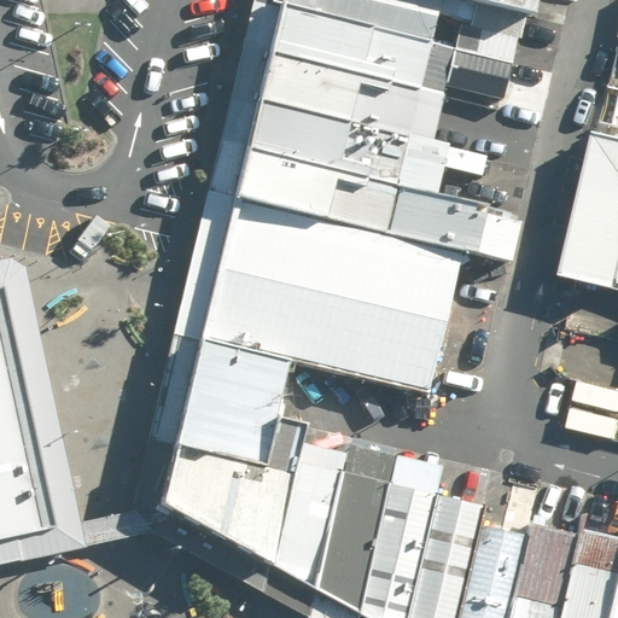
[(460,0),(285,0),(284,6),(514,63),(526,17),(460,0)]
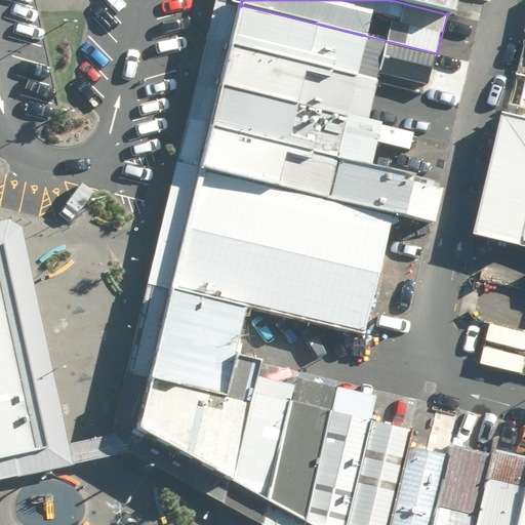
[(391,0),(447,14),(454,15),(457,0),(391,0)]
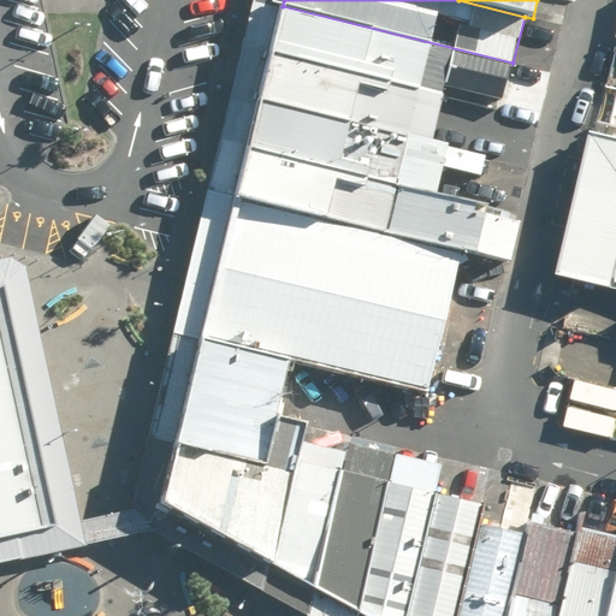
[(283,6),(272,49),(444,93),(446,86),(503,101),(513,63),(283,6)]
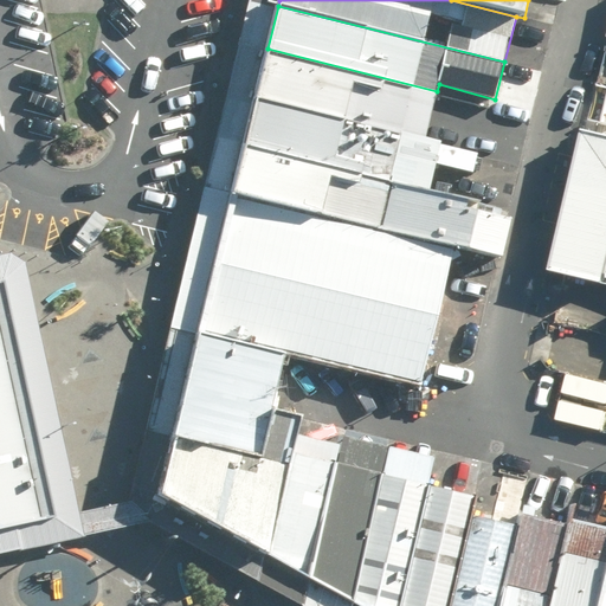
[(268,49),(256,98),(426,139),(437,91),(268,49)]
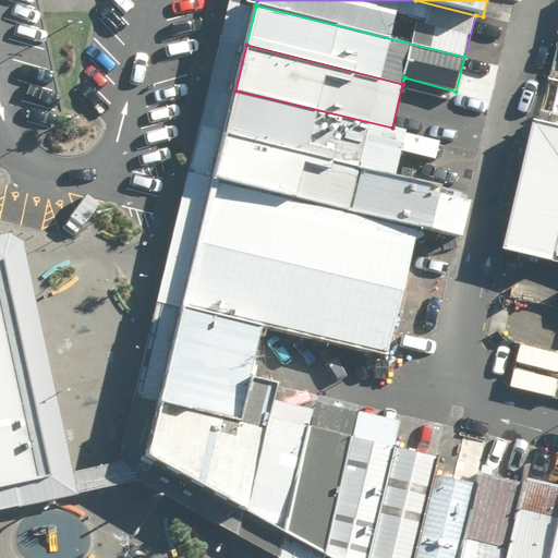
[(235,91),(226,131),(397,170),(401,150),(436,158),(441,138),(392,128),(235,91)]
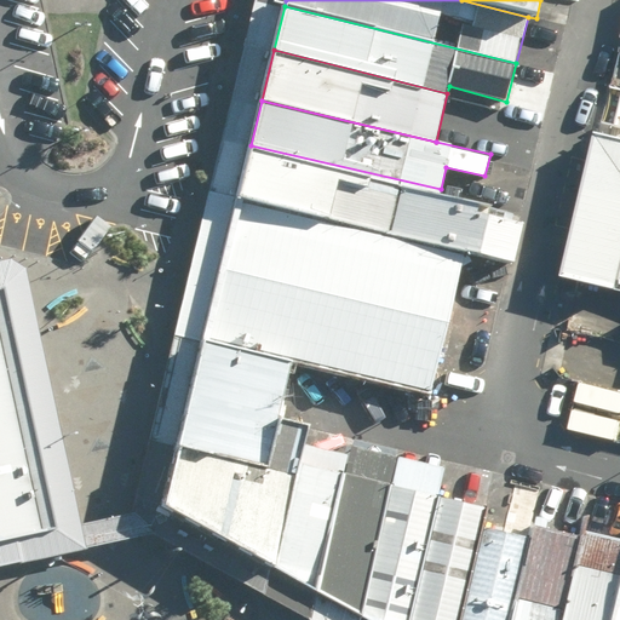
[(619,288),(619,139),(592,133),(558,274),(619,288)]
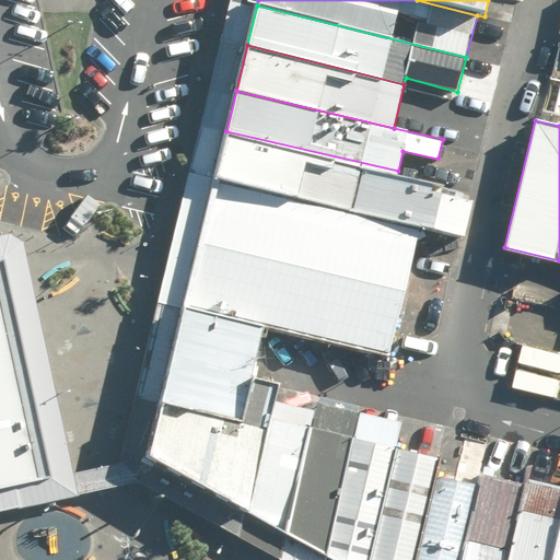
[(436,194),(440,181),(398,171),(226,131),(213,181),(424,228),(464,236),(471,201),(436,194)]
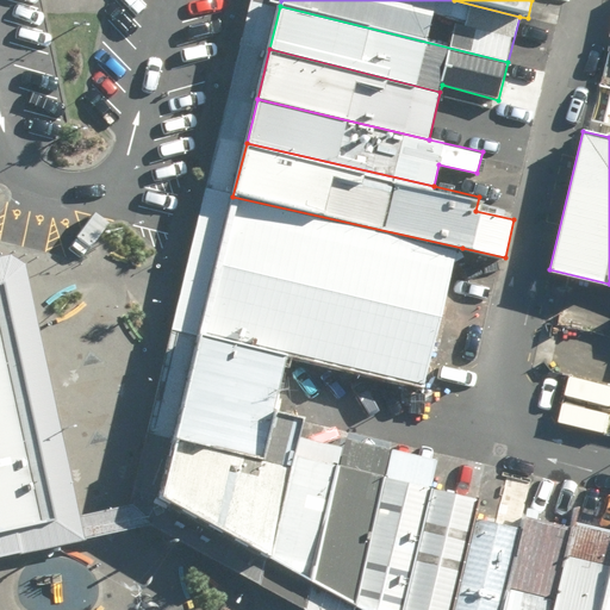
[(462,248),(232,197),(209,292),(199,332),(288,354),(294,356),(429,390),(462,248)]
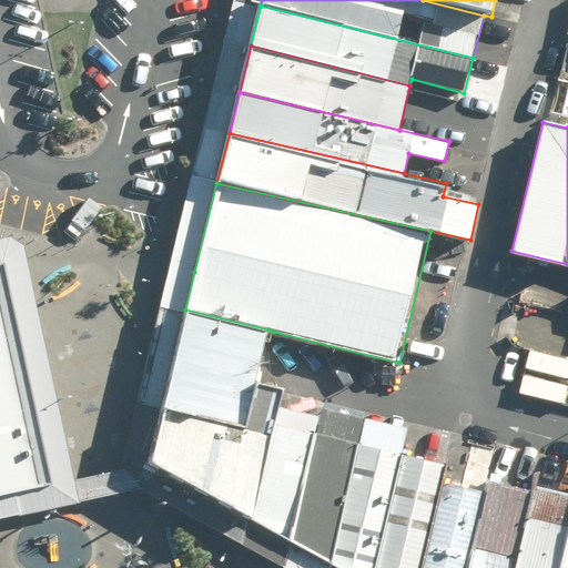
[(185,310),(163,406),(245,425),(255,384),(269,330),(185,310)]
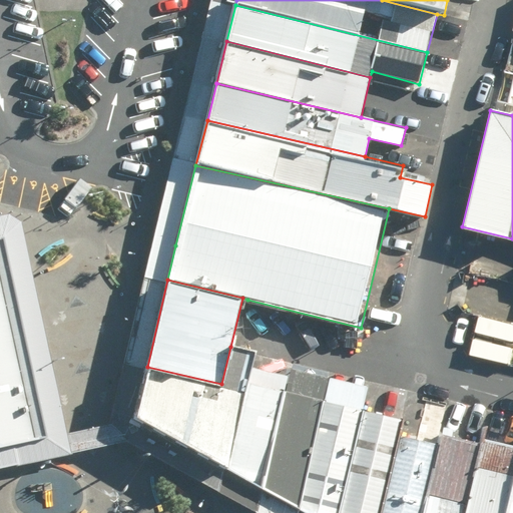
[(134,417),(227,471),(252,367),(257,353),(230,347),(221,384),(147,367),(134,417)]
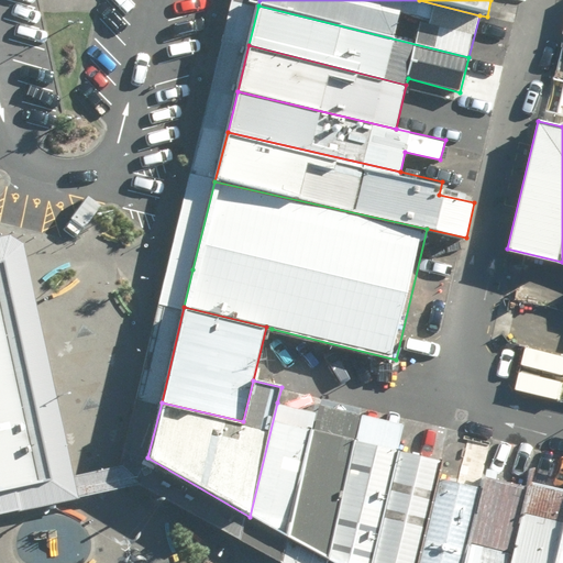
[(250,517),(289,539),(319,414),(277,403),(250,517)]
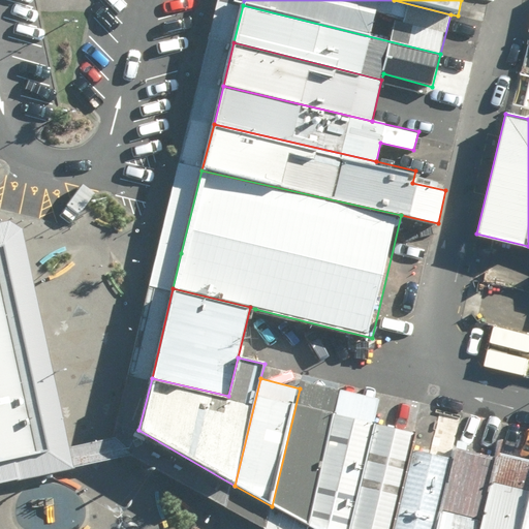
[(272,506),(308,527),(341,391),(301,381),(300,389),(272,506)]
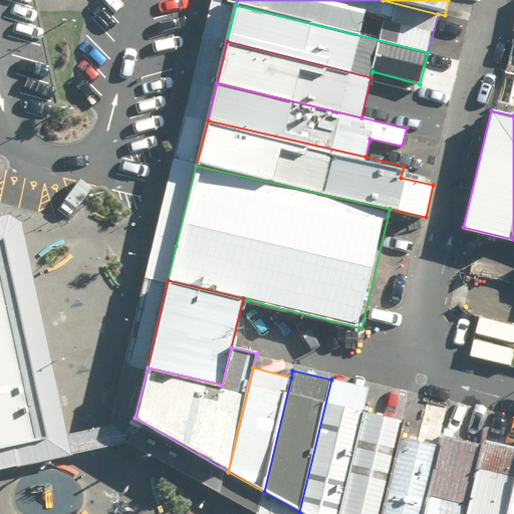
[(299,512),(302,513),(338,513),(362,412),(367,389),(331,379),(299,512)]
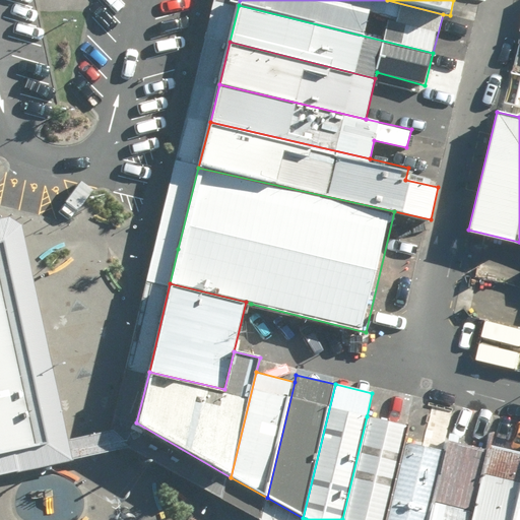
[(342,519),(383,519),(407,427),(367,416),(342,519)]
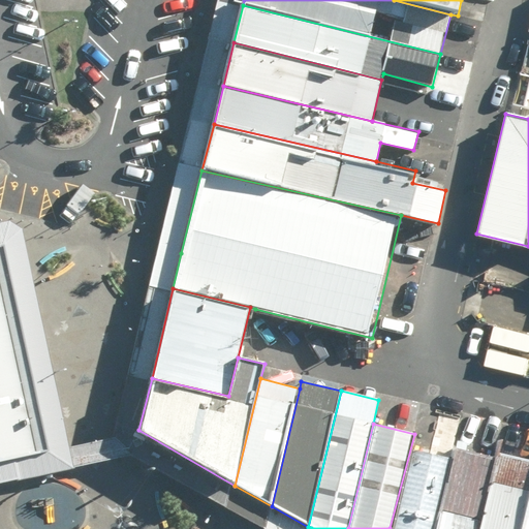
[(437,528),(455,461),(413,450),(393,528),(437,528)]
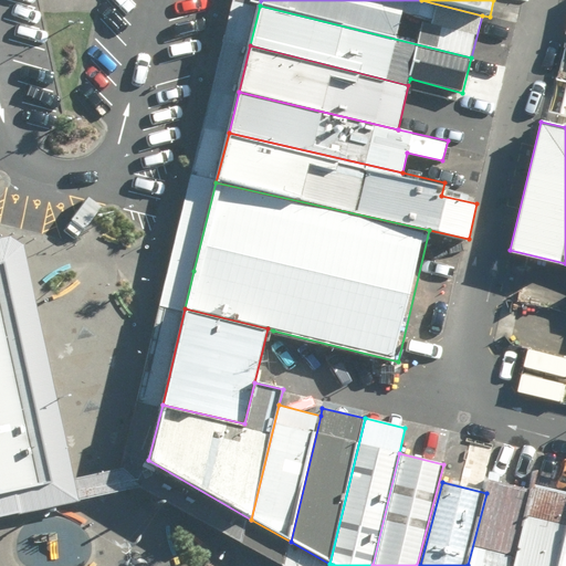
[(512,565),(558,565),(565,538),(565,491),(533,483),(530,495),(512,565)]
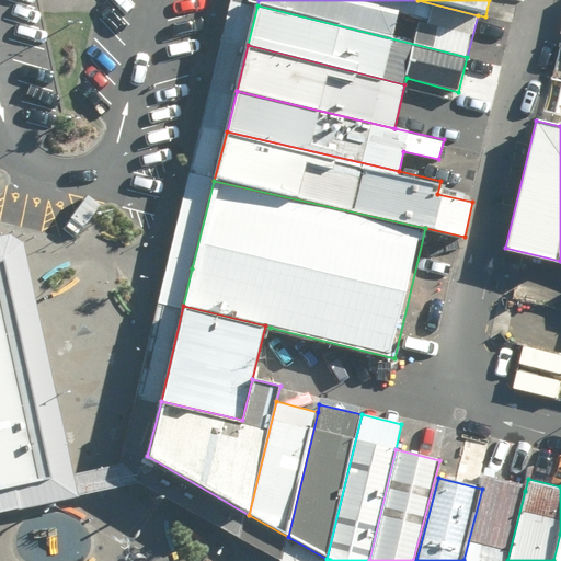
[(507,560),(525,491),(484,481),(482,489),(464,560),(507,560)]
